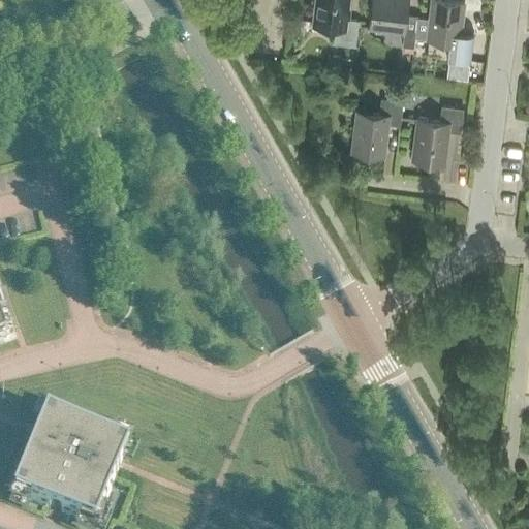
[(355,45),(360,20),(347,19),(349,0),(316,0),(313,25),(336,27),(334,42),(355,45)]
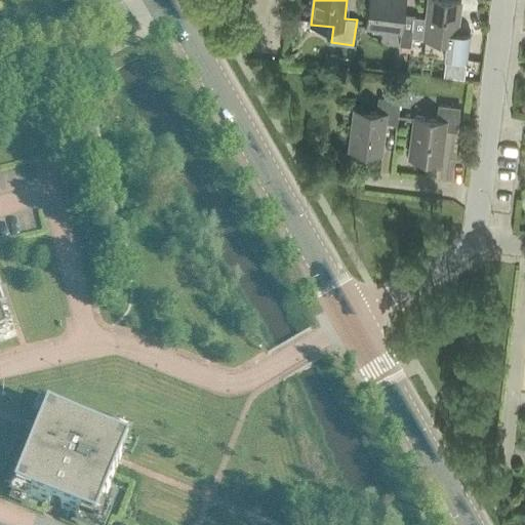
[(411,47),(414,16),(404,15),(405,0),(368,0),(366,28),(402,32),(400,45),(411,47)]
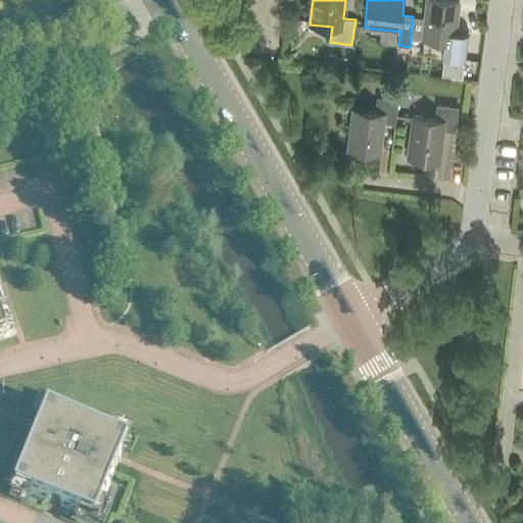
[(443,55),(465,58),(468,34),(456,33),(460,1),(446,0),(426,0),(425,18),(413,16),(411,37),(422,38),(444,41),(443,55)]
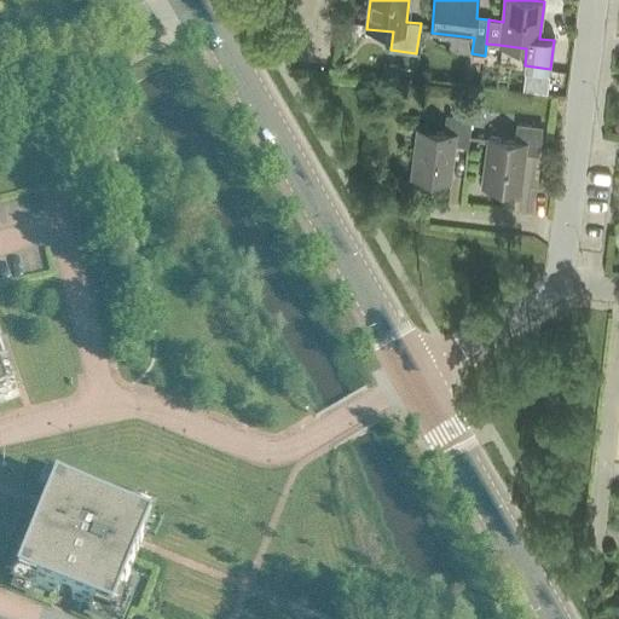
[(415,68),(386,64),(383,76),(414,80),(415,68)]
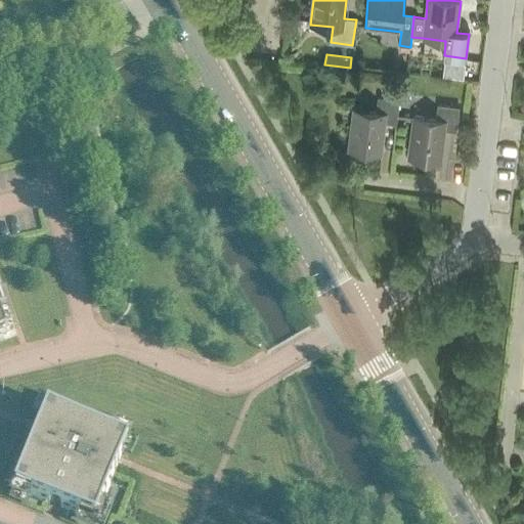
[(454,68),(452,80),(463,81),(465,69),(454,68)]
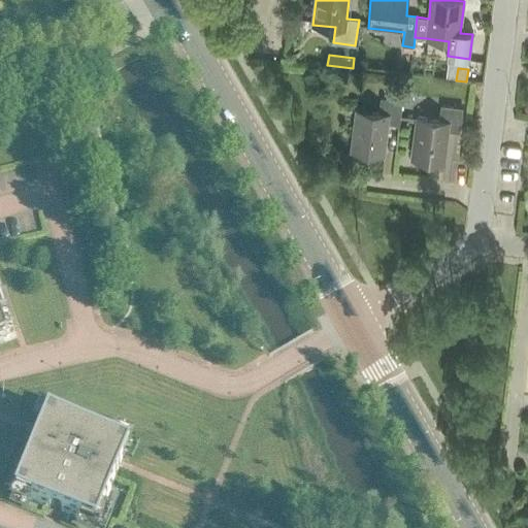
[(399,125),(402,100),(381,98),(378,112),(356,109),(351,151),(384,155),(388,124),(399,125)]
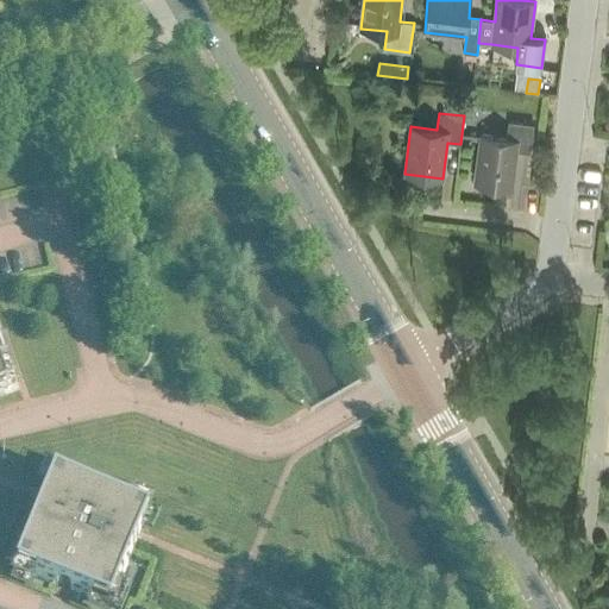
[(531,154),(534,125),(509,121),(507,138),(481,136),(475,182),(513,187),(516,151),(531,154)]
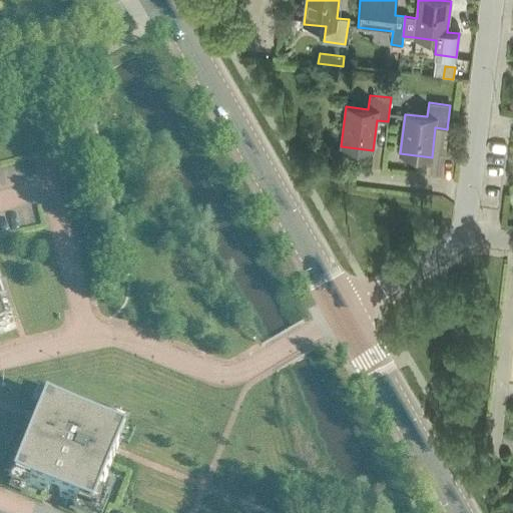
[(86,512),(93,512),(124,436),(46,405),(14,484),(86,512)]
